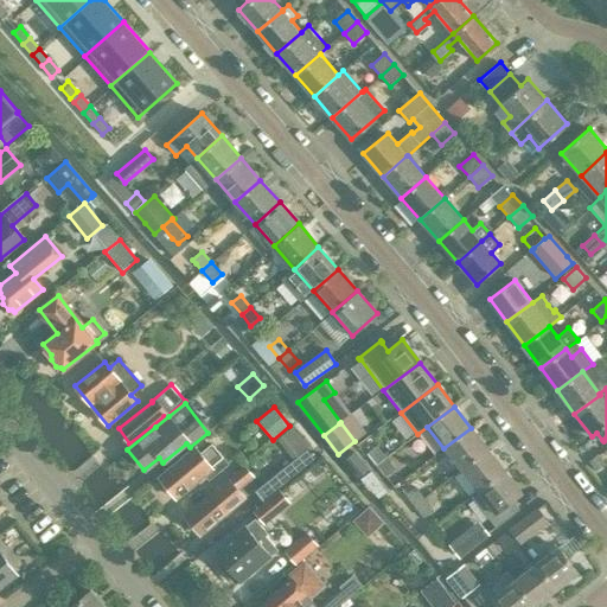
[(443,448),(461,471),(487,451),(471,428),(443,448)]
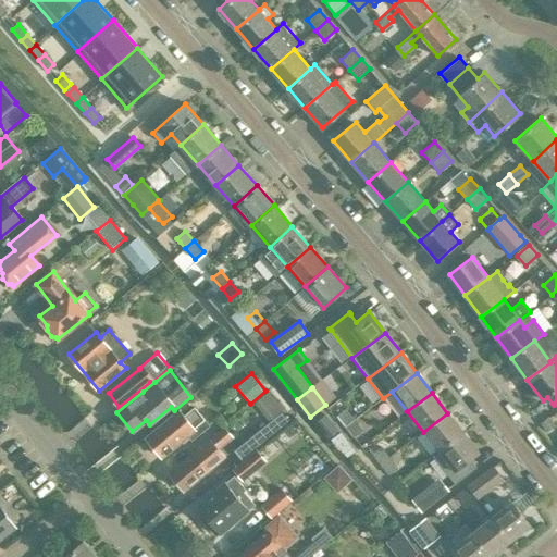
[(184,417),(180,410),(145,437),(162,458),(188,436),(192,441),(209,426),(194,408),(184,417)]
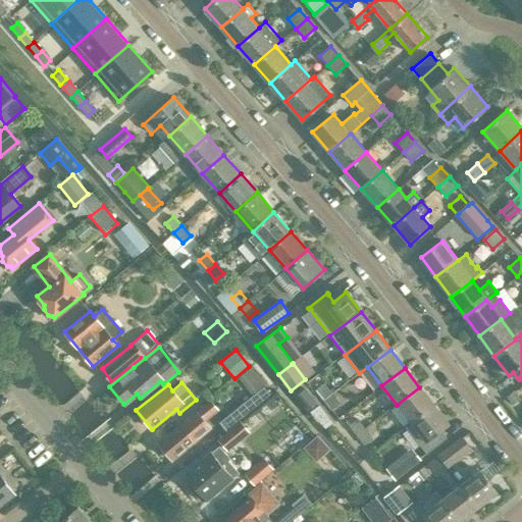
[(316,389),(324,400),(333,393),(325,382),(316,389)]
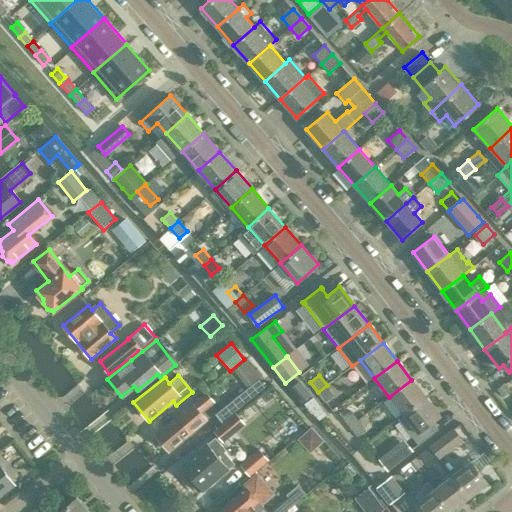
[(243,393),(216,414),(222,422),(251,398),(264,387),(259,380),(243,393)]
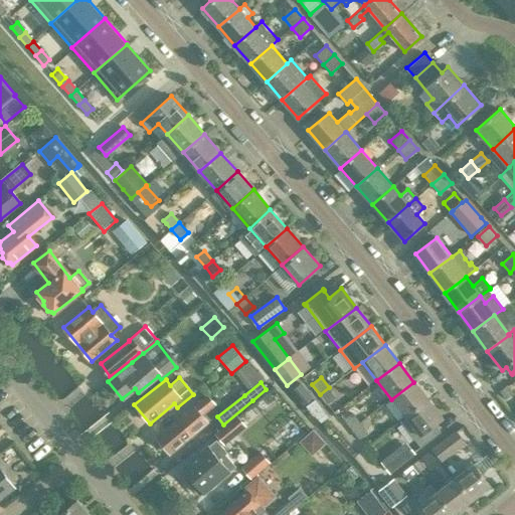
[(391,399),(404,417),(405,418),(427,400),(413,382),(391,399)]
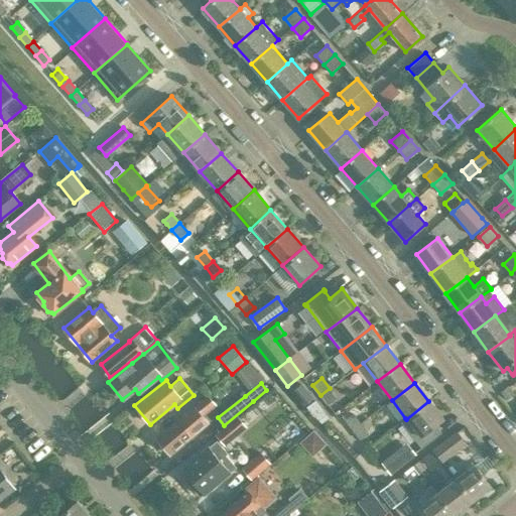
[(300,385),(291,392),(304,407),(313,399),(314,398),(301,384),(300,385)]
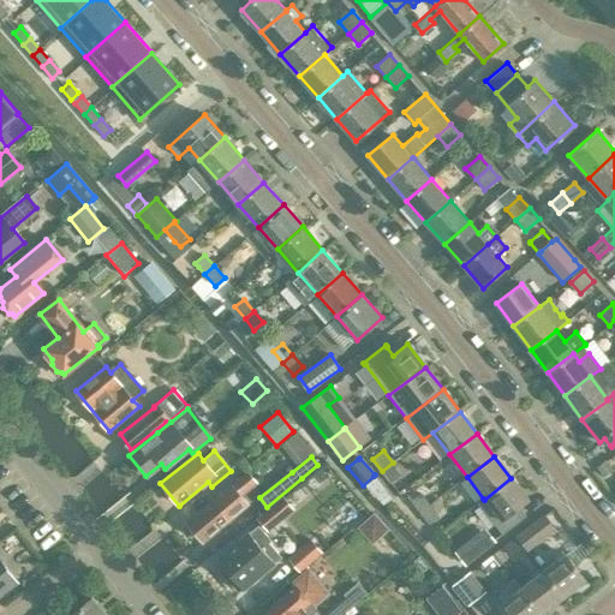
[(596,467),(603,477),(613,469),(605,459),(596,467)]
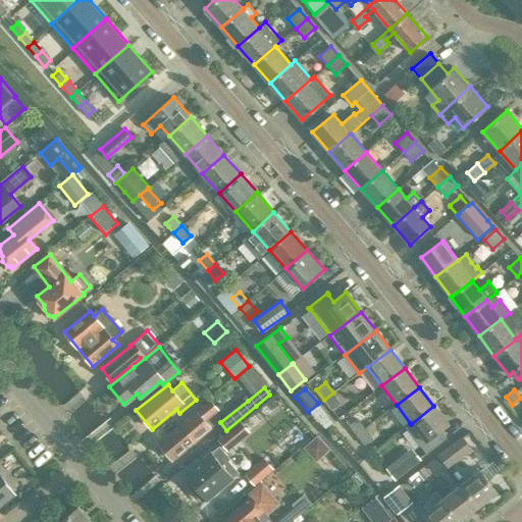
[(324,400),(331,410),(341,403),(333,393),(324,400)]
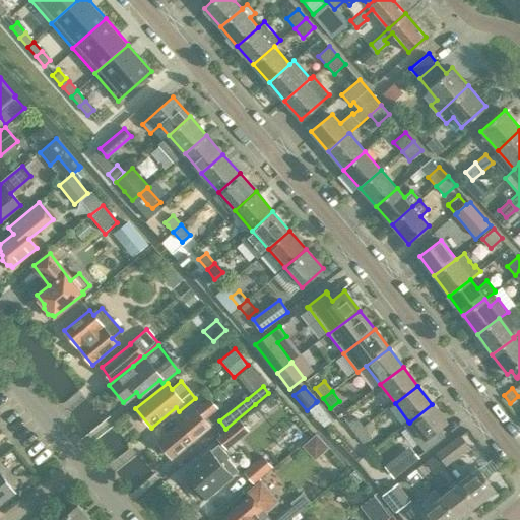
[(267,395),(249,410),(260,423),(278,407),(268,396),(267,395)]
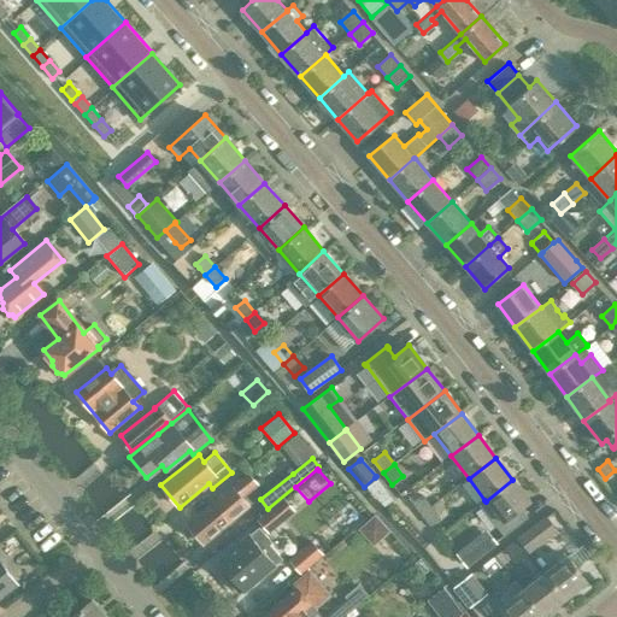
[(248,506),(242,498),(258,485),(248,474),(233,487),(233,488),(187,524),(203,544),(248,506)]
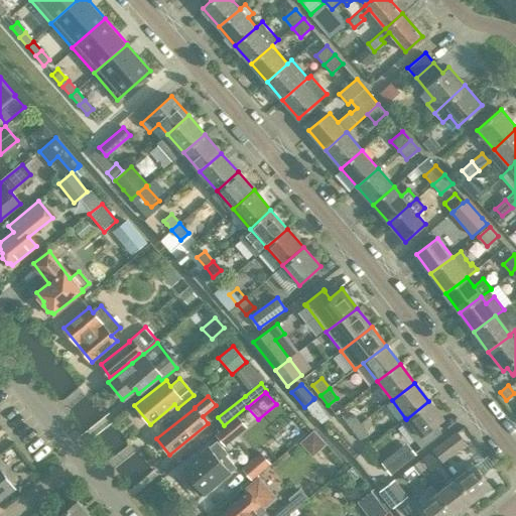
[(315,401),(305,408),(311,416),(316,420),(321,424),(327,420),(329,419),(315,401)]
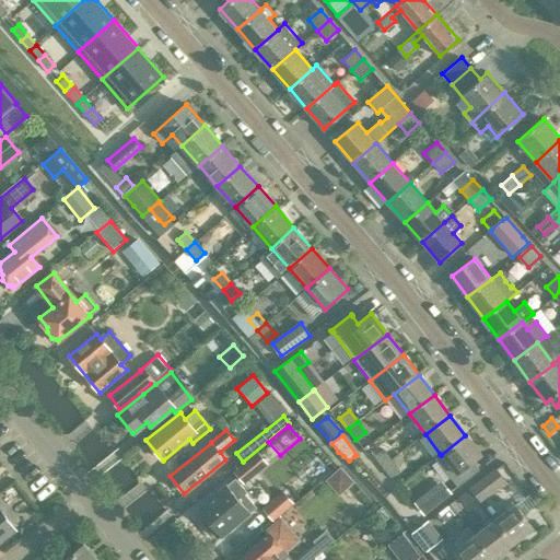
[(481,456),(465,435),(441,455),(440,454),(434,458),(457,488),(478,471),(471,464),(481,456)]
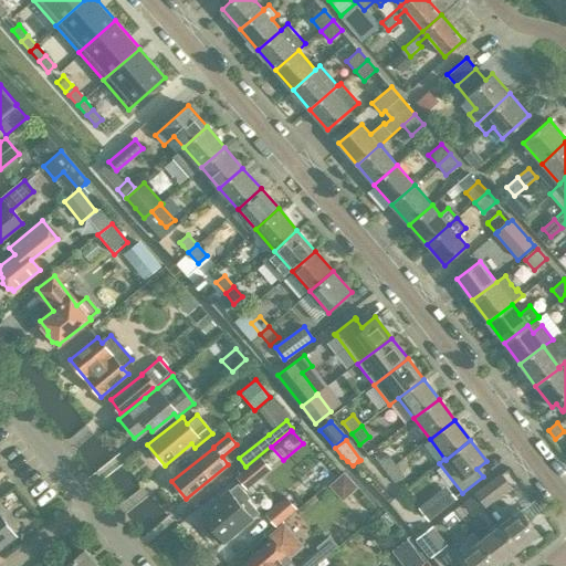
[(377,461),(386,472),(396,464),(396,463),(401,460),(397,453),(390,458),(387,454),(378,461),(377,461)]
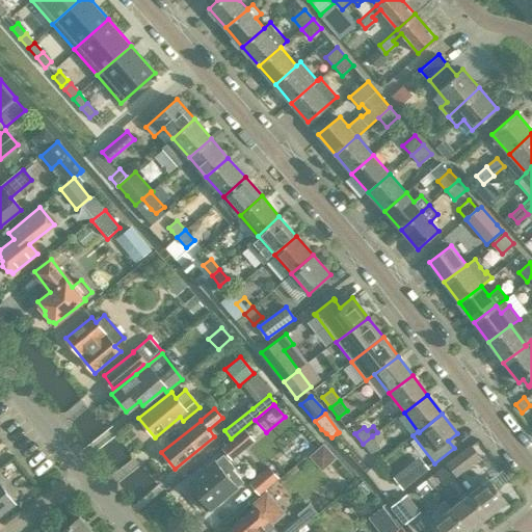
[(244,428),(220,448),(232,460),(255,441),(244,428)]
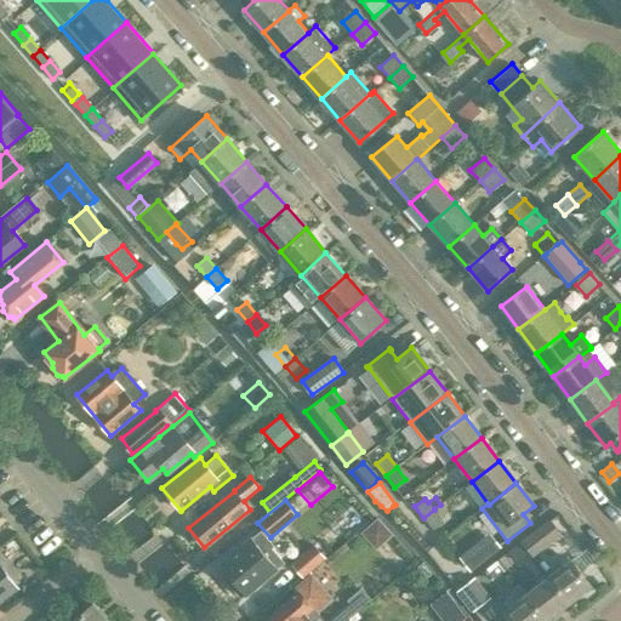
[(423,518),(432,530),(444,522),(434,510),(423,518)]
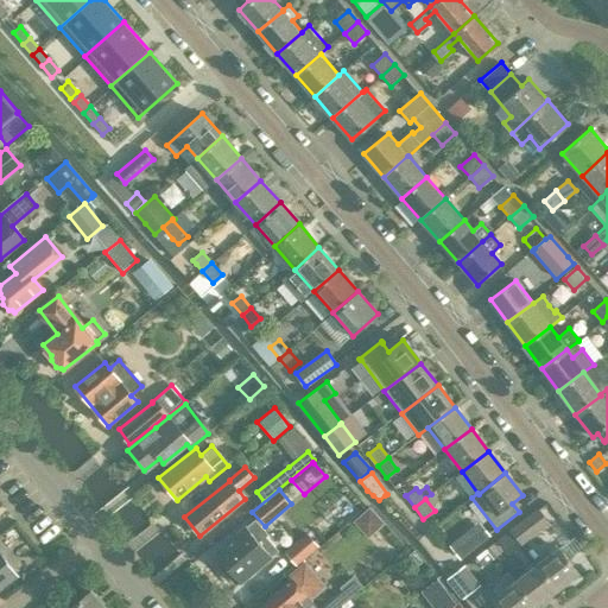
[(369,506),(363,512),(379,529),(386,523),(369,506)]
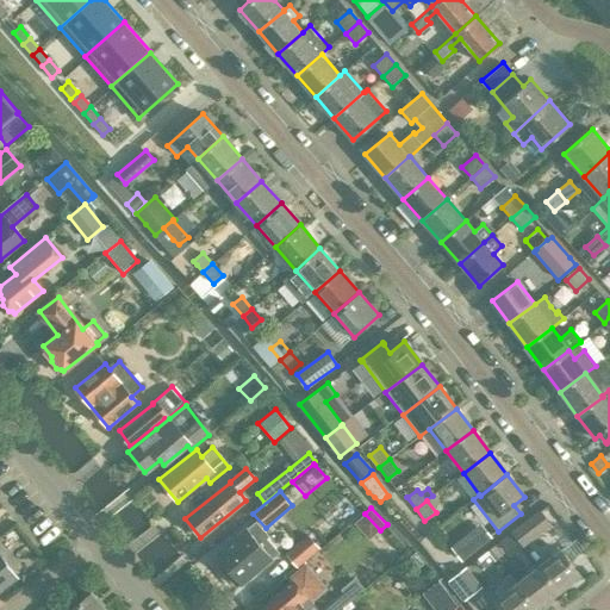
[(540,510),(511,533),(518,542),(520,541),(523,546),(551,524),(540,510)]
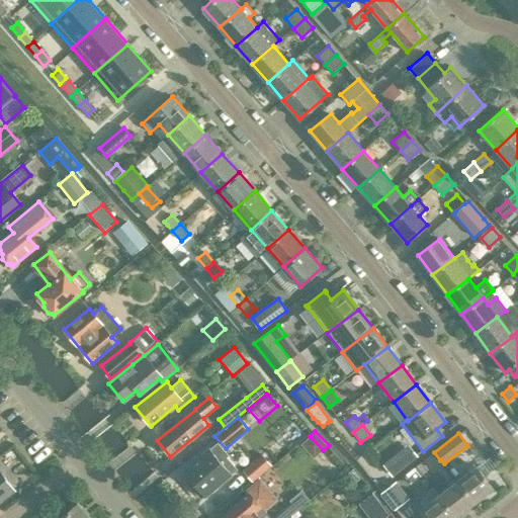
[(238,469),(227,457),(229,455),(218,442),(183,471),(191,481),(188,484),(200,498),(203,495),(205,497),(238,469)]
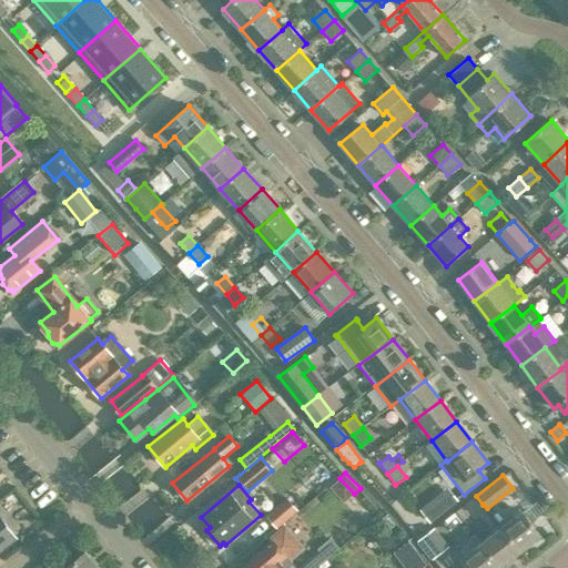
[(419,509),(421,511),(428,521),(448,507),(440,496),(439,495),(419,509)]
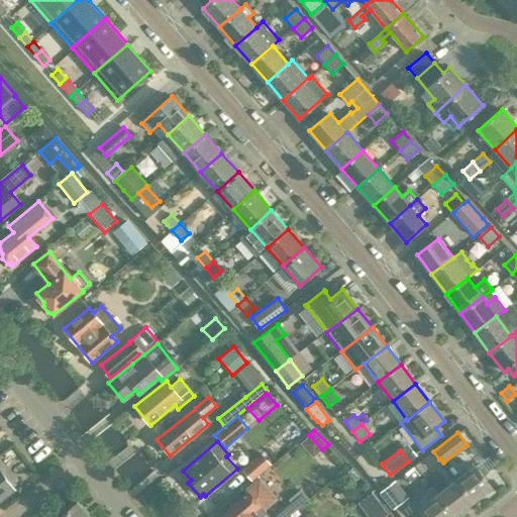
[(429,468),(439,459),(433,451),(423,459),(429,468)]
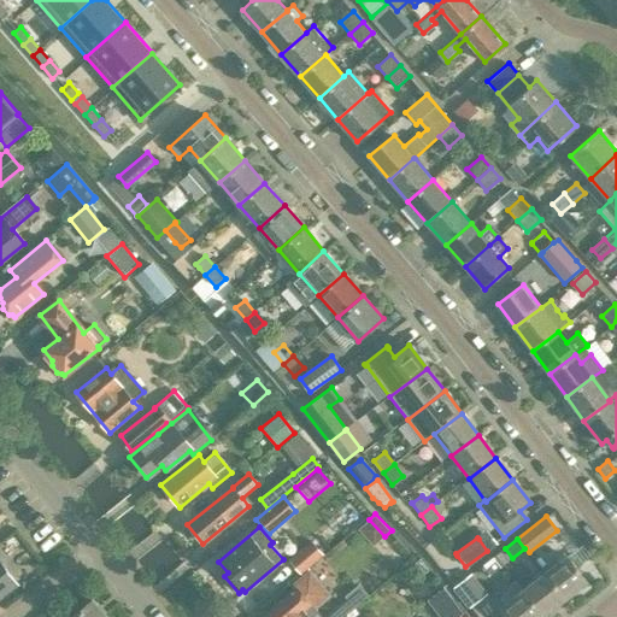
[(289,560),(301,575),(324,554),(312,540),(289,560)]
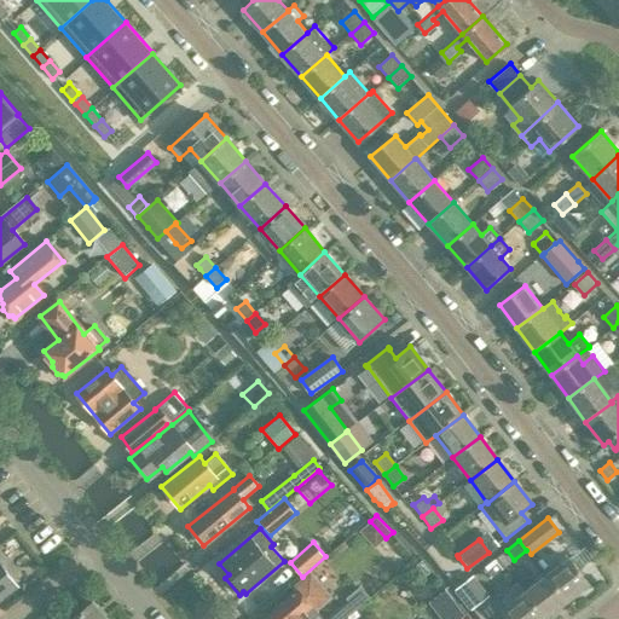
[(544,576),(566,602),(588,585),(567,559),(544,576)]
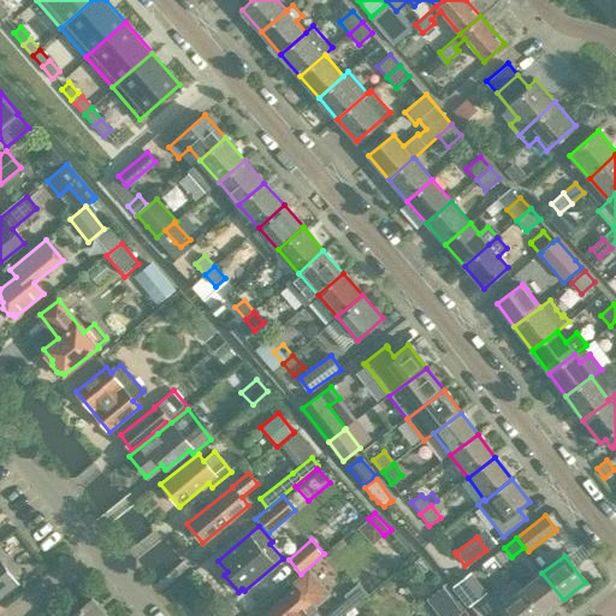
[(0,594),(16,584),(0,562),(0,594)]
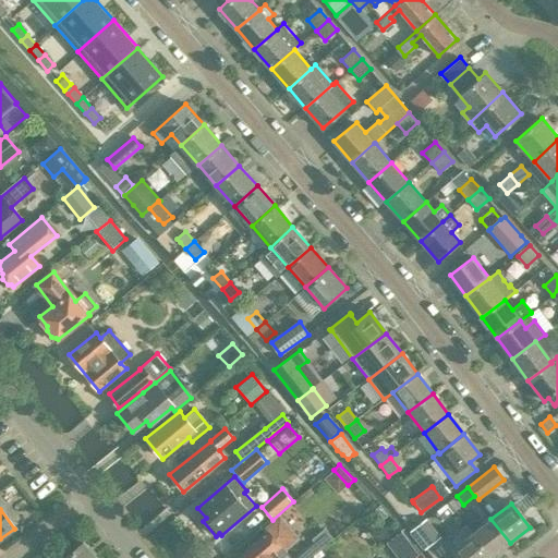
[(290,557),(284,552),(300,538),(280,514),(264,528),(269,534),(241,557),(242,557),(290,557)]
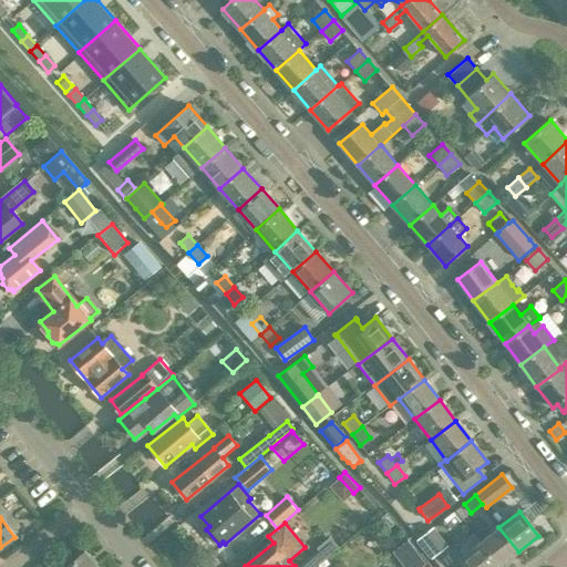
[(447,545),(434,527),(421,537),(435,555),(447,545)]
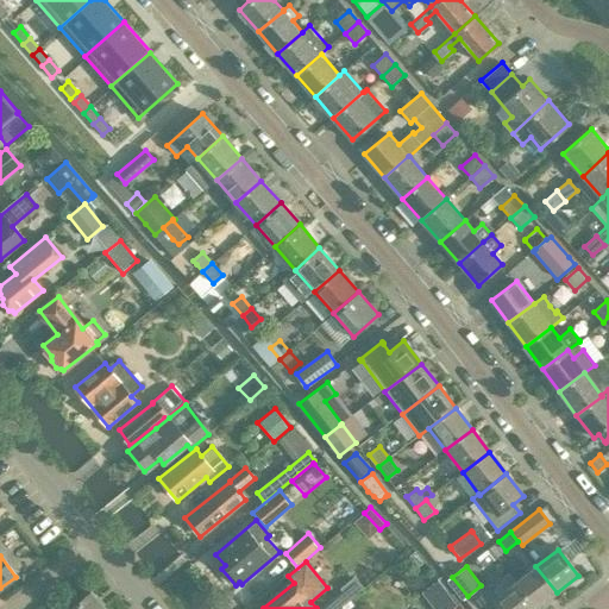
[(515,583),(534,608),(535,608),(557,592),(535,566),(515,583)]
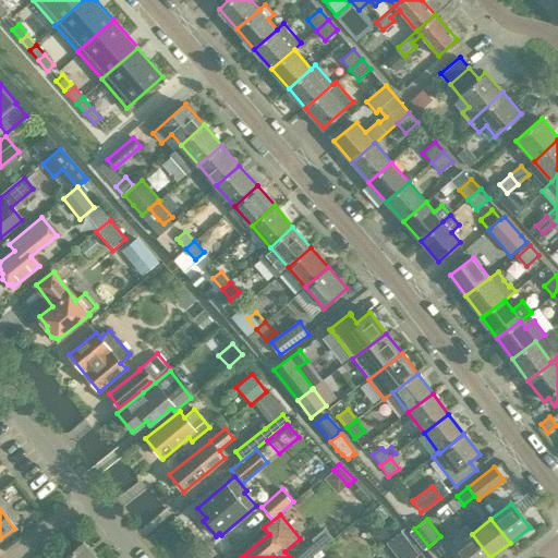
[(489,557),(472,534),(464,525),(460,529),(458,535),(462,542),(451,549),(457,557),(489,557)]
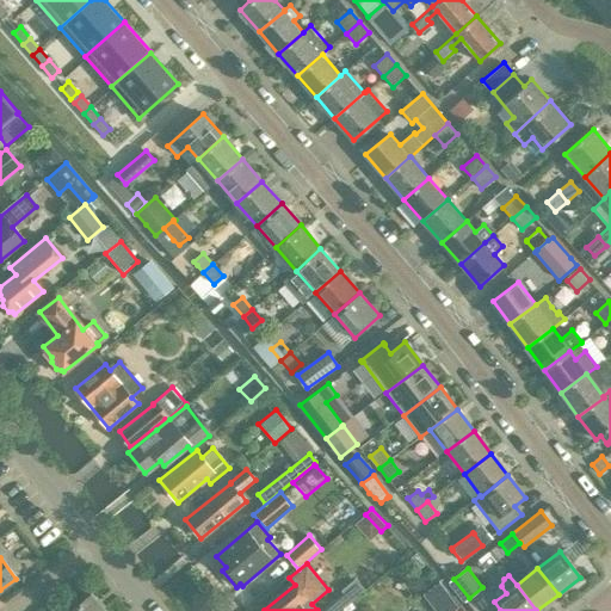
[(344,593),(322,610),(340,610),(365,591),(365,590),(356,578),(355,579),(341,591),(344,593)]
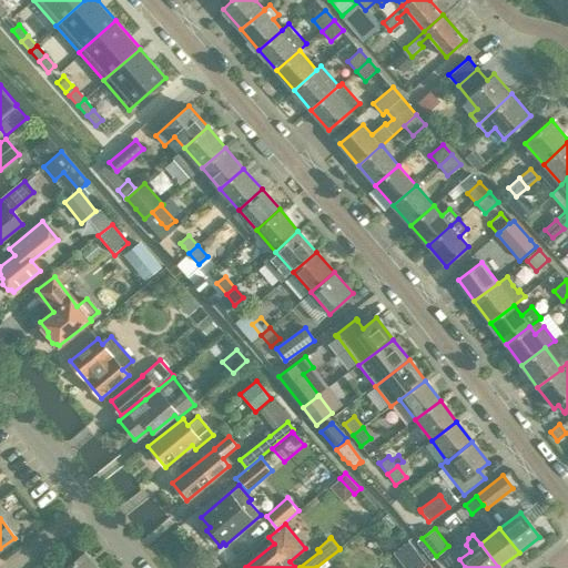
[(407,541),(393,553),(404,567),(421,567),(424,566),(426,564),(407,540),(407,541)]
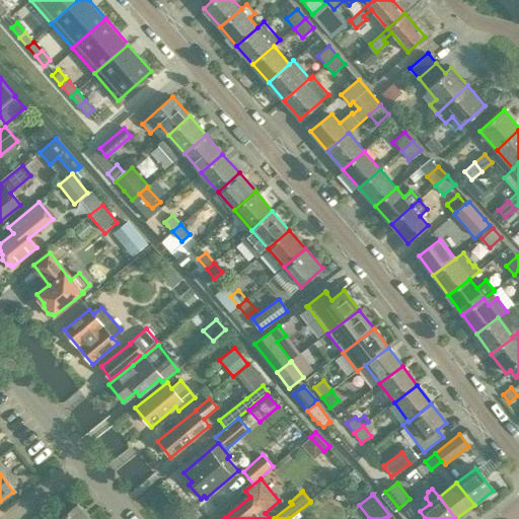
[(88,518),(77,505),(60,518),(88,518)]
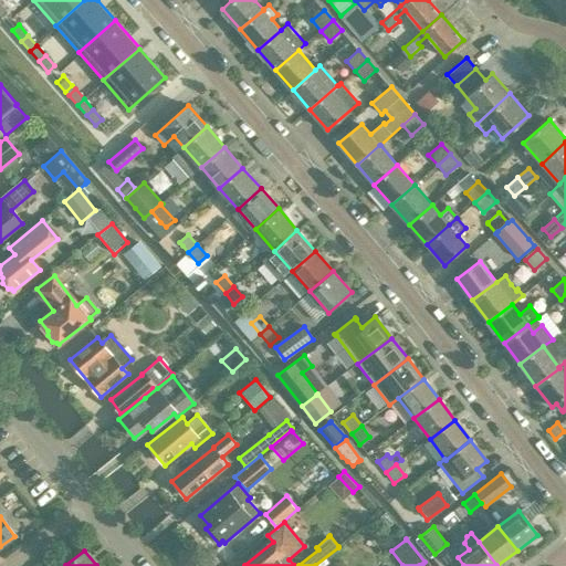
[(315,565),(323,565),(331,561),(327,556),(315,565)]
